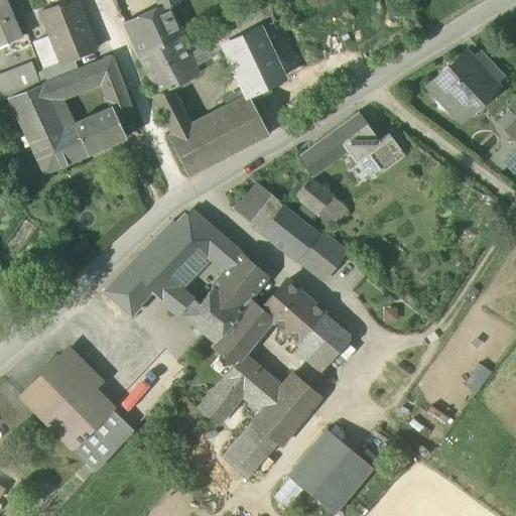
[(0,0),(0,45),(20,37),(3,0),(0,0)]
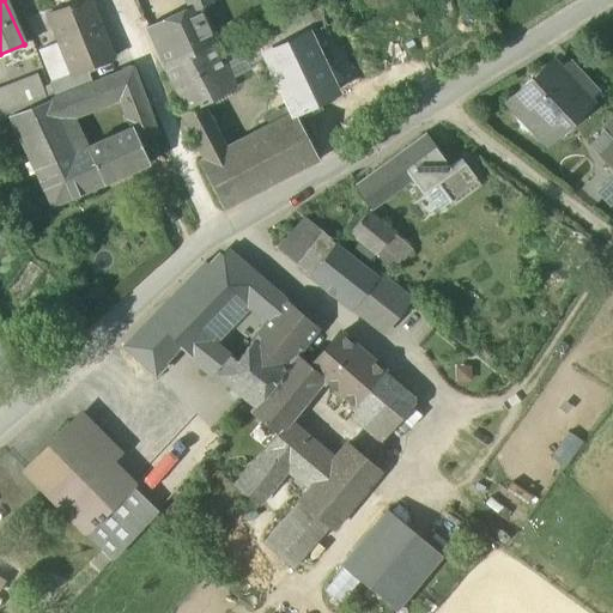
[(70,74),(71,76),(86,70),(113,59),(89,0),(82,0),(47,14),(58,42),(70,74)]
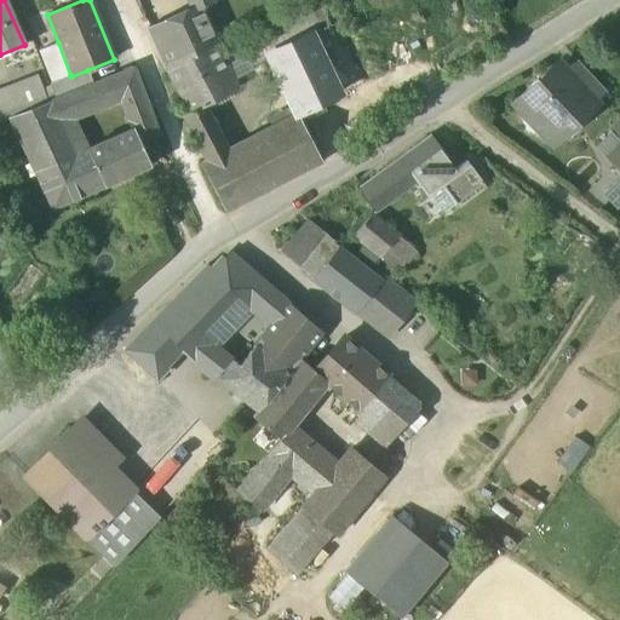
[(222,17),(213,0),(189,0),(194,10),(205,5),(212,22),(222,17)]
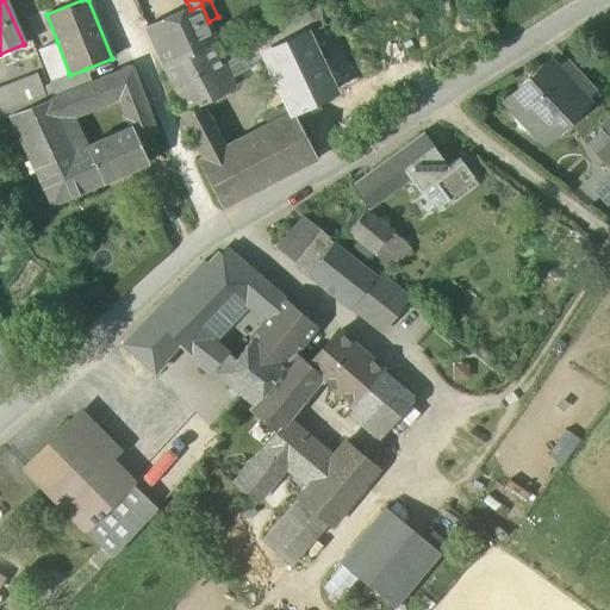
[(291,112),(332,92),(306,36),(325,26),(315,4),(236,41),(249,67),(266,60),(291,112)]
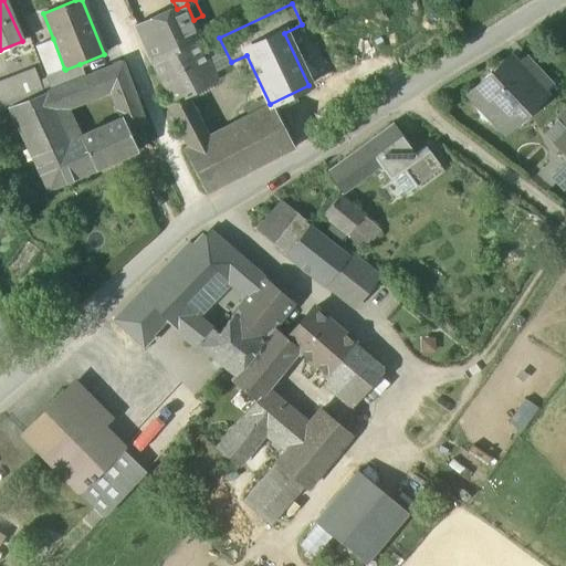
[(137,25),(154,64),(196,42),(201,39),(194,20),(187,4),(177,9),(137,25)]
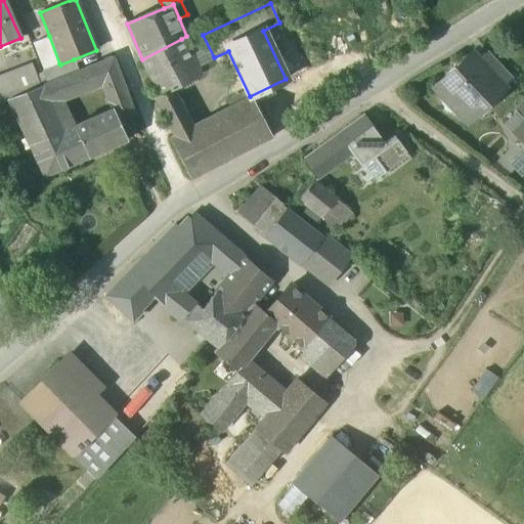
[(303,71),(279,23),(263,31),(286,79),(303,71)]
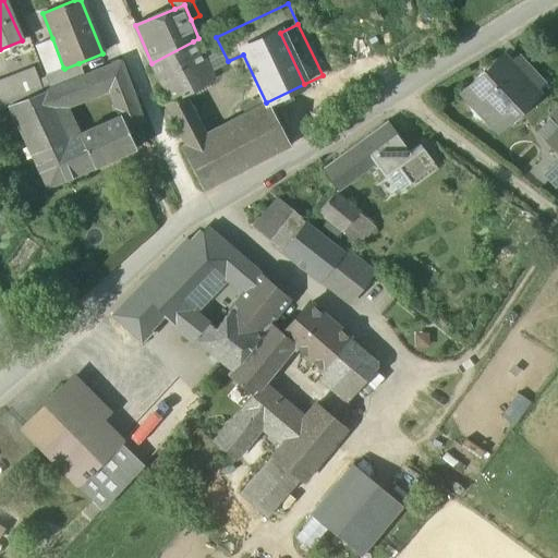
[(63,68),(52,38),(33,46),(45,75),(63,68)]
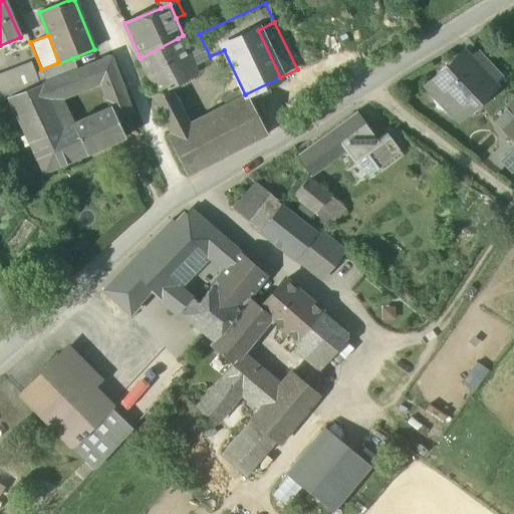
[(197,74),(178,38),(140,58),(159,94),(171,88),(197,74)]
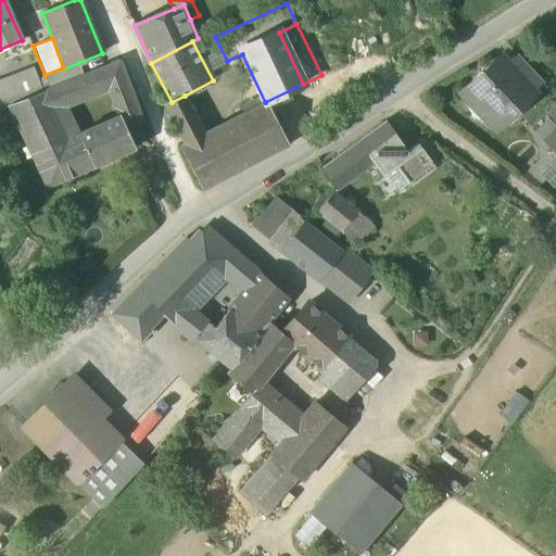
[(507,65),(533,92),(544,84),(517,54),(507,65)]
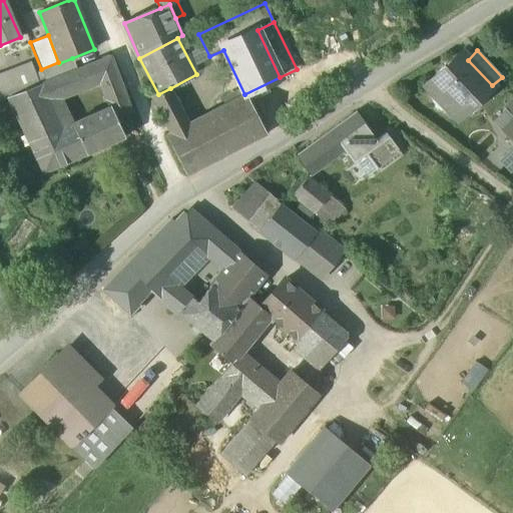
[(35,56),(0,69),(0,99),(45,81),(35,56)]
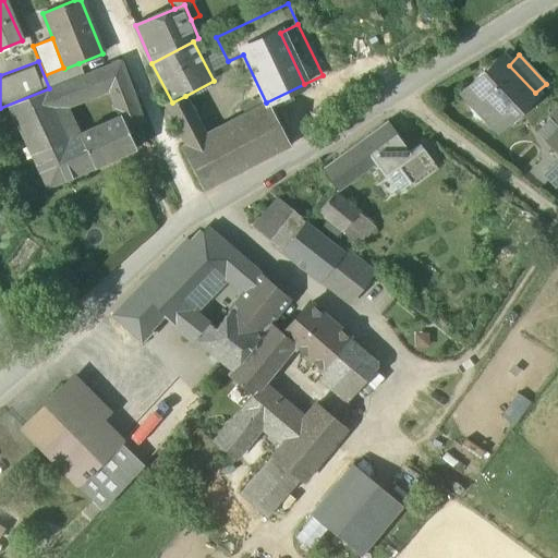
[(462,93),(496,128),(512,112),(511,111),(520,102),(524,108),(537,96),(535,93),(509,65),(505,61),(494,71),(496,73),(489,80),(487,77),(483,73),(462,93)]
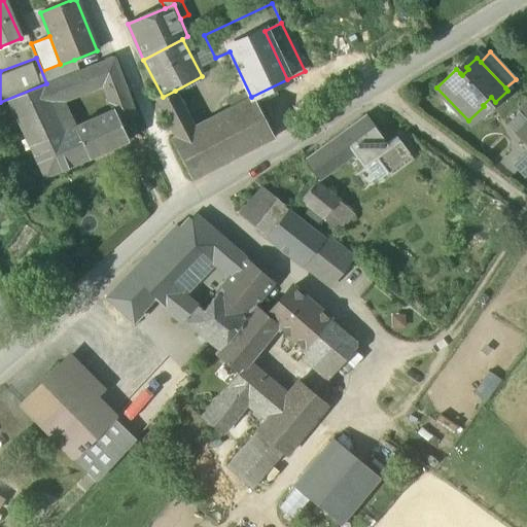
[(91,90),(103,84),(120,77),(113,59),(9,99),(45,176),(80,162),(72,142),(80,139),(74,126),(65,130),(50,98),(88,82),(91,90)]
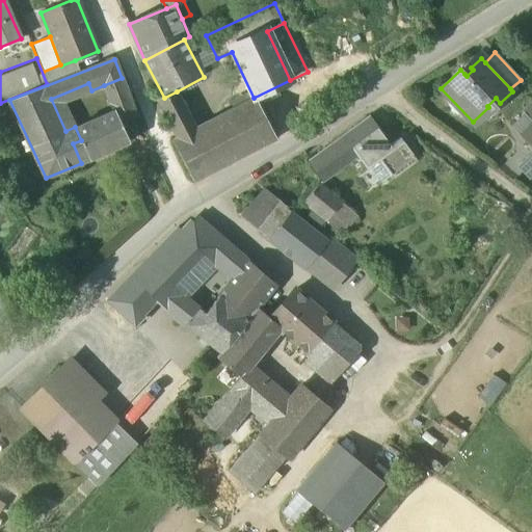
[(43,72),(48,84),(79,72),(75,60),(61,65),(60,64),(43,72)]
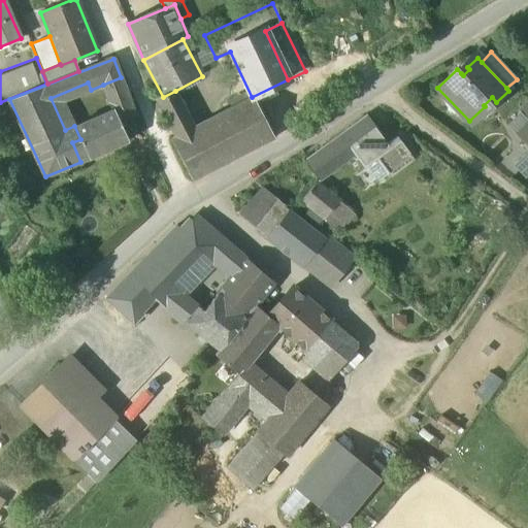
[(103,85),(110,102),(127,95),(121,77),(103,85)]
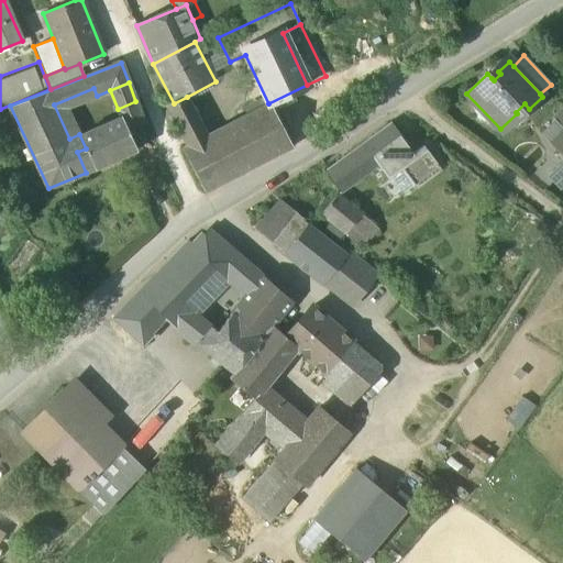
[(167,107),(179,130),(199,120),(187,97),(174,103),(167,107)]
